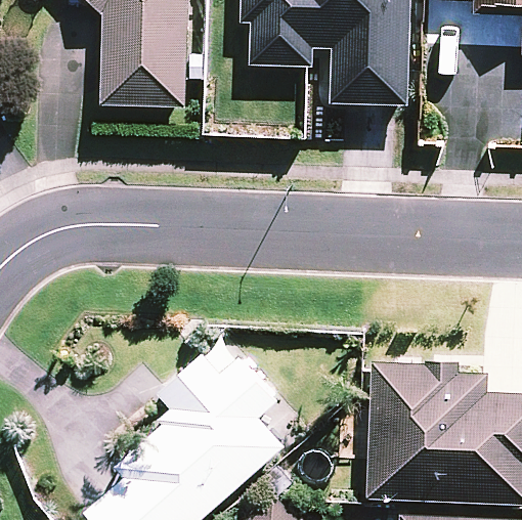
[(91,0),(103,12),(100,103),(185,106),(188,0),(91,0)]
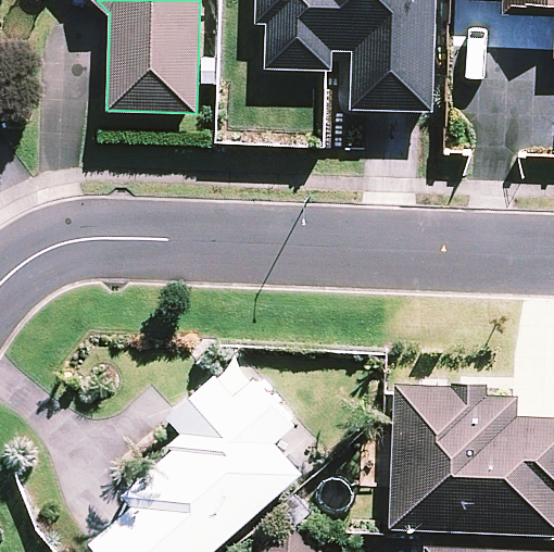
[(431,111),(435,0),(255,0),(255,23),(266,24),(265,58),(265,67),(332,70),(332,50),(352,50),(350,109),(431,111)]
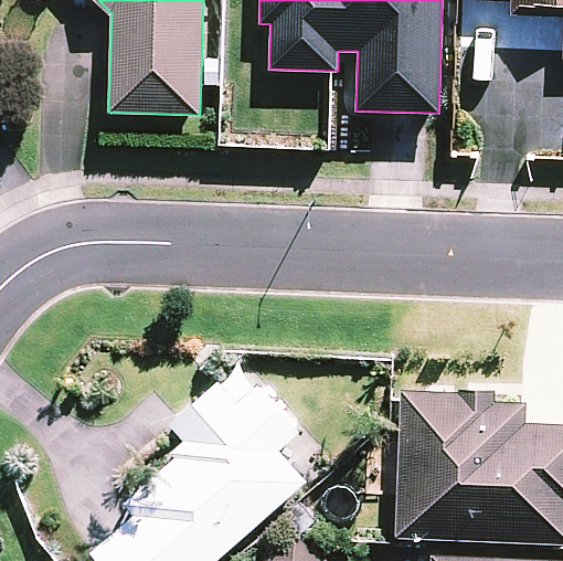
[(510,0),(510,14),(535,16),(535,7),(562,8),(562,0),(510,0)]
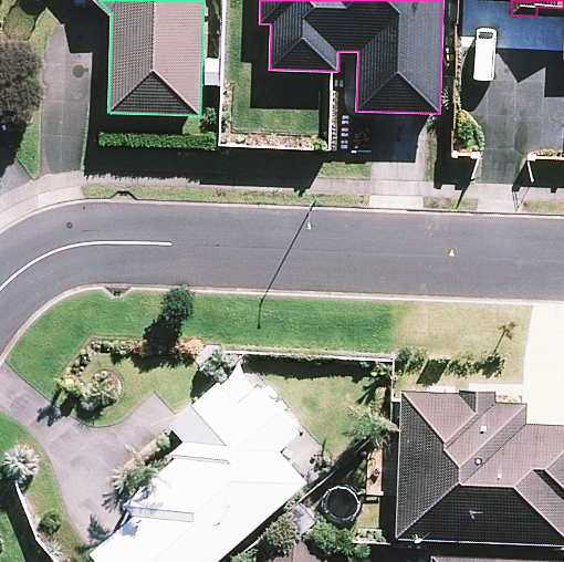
[(91,553),(97,561),(216,561),(307,482),(279,450),(302,429),(261,383),(238,404),(217,381),(169,424),(184,440),(169,454),(174,459),(123,503),(133,516),(91,553)]
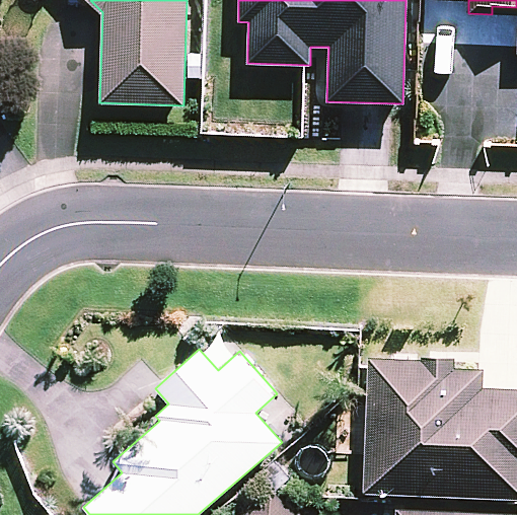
[(367,358),(362,493),(516,498),(516,387),(482,387),(483,368),(454,367),(455,357),(421,356),(421,360),(367,358)]
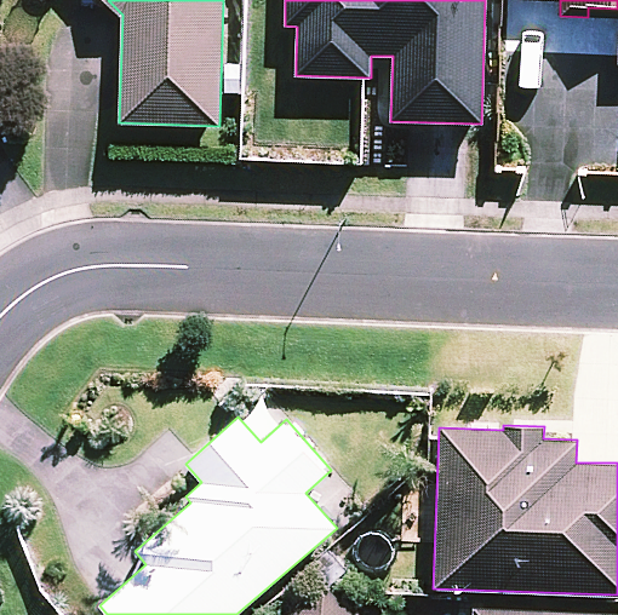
[(356,614),(327,581),(289,614),(356,614)]
